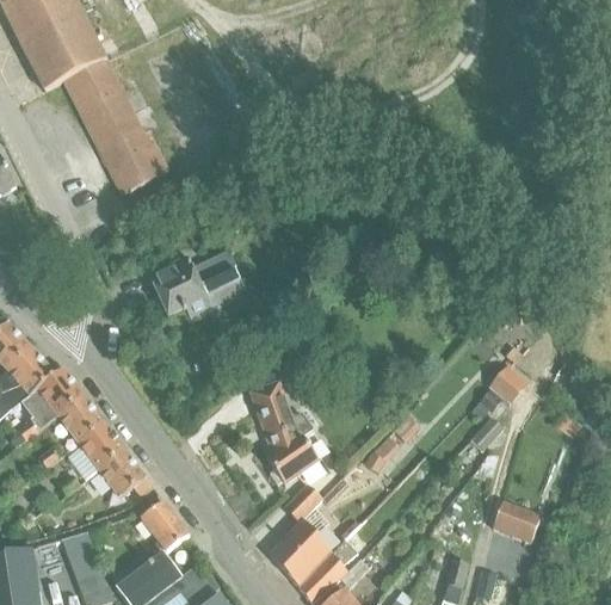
[(0,0),(0,2),(44,90),(63,80),(106,57),(76,0),(0,0)]
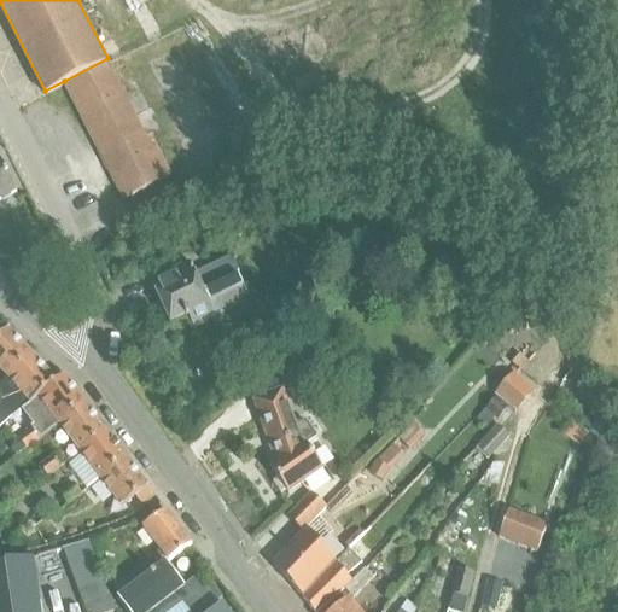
[(108,58),(64,81),(123,196),(170,172),(150,130),(145,133),(108,58)]
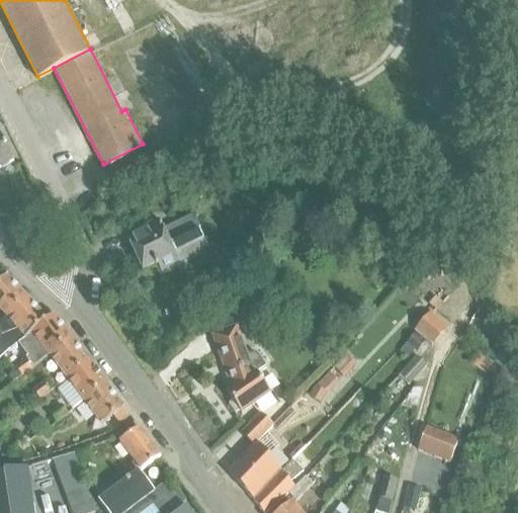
[(0,164),(13,157),(0,132),(0,164)]
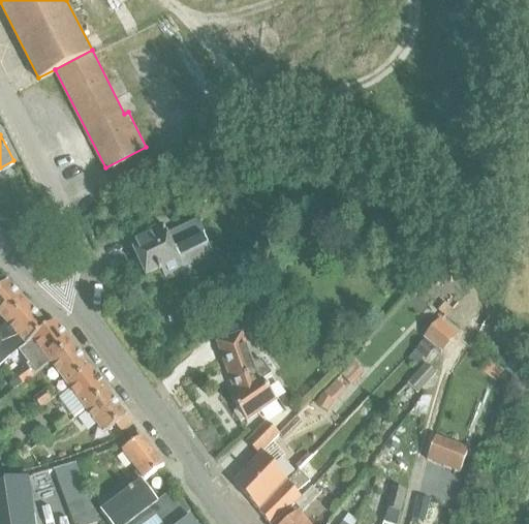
[(186,277),(217,263),(195,217),(166,230),(162,221),(128,237),(145,273),(160,267),(164,277),(182,269),(186,277)]
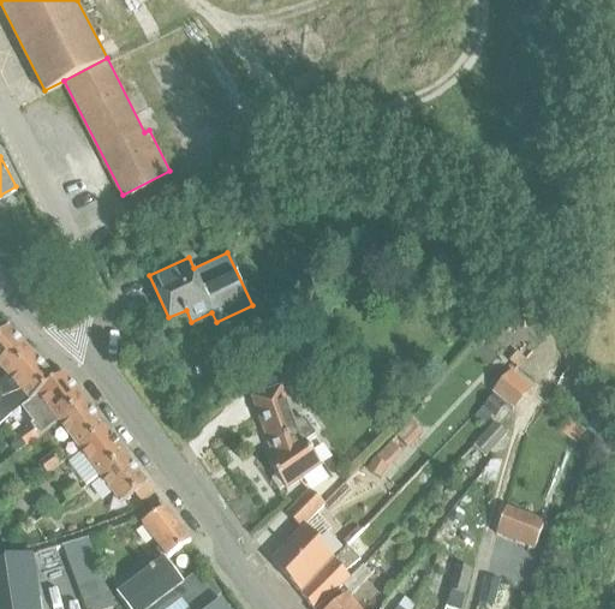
[(0,363),(7,371),(31,348),(7,323),(0,329),(0,363)]
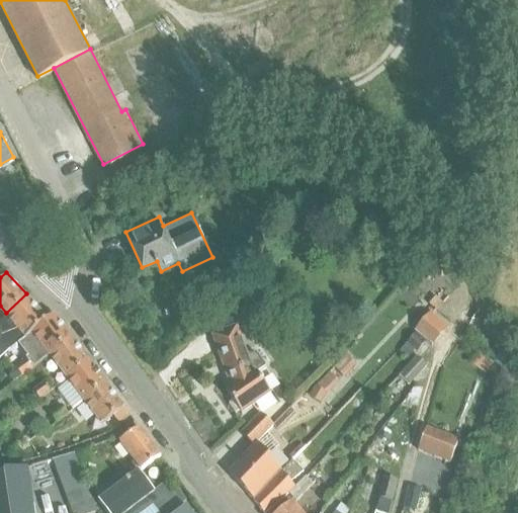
[(0,331),(5,337),(0,340),(0,354),(9,346),(18,339),(19,339),(32,329),(31,329),(48,317),(47,317),(26,293),(6,313),(0,318),(0,331)]
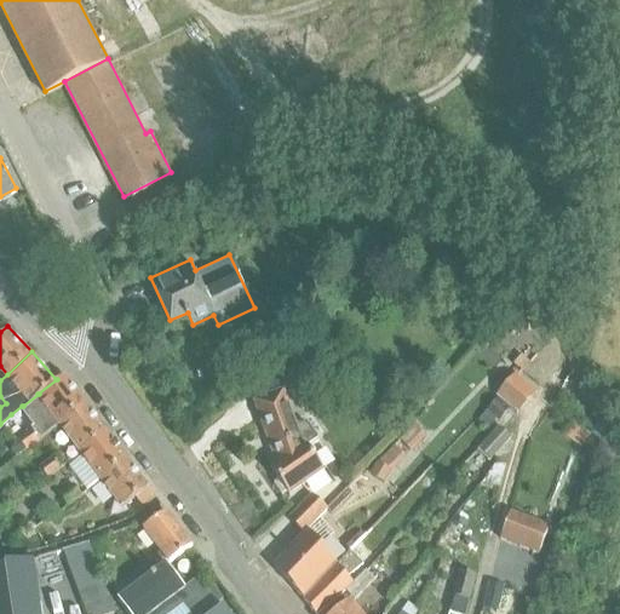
[(517,372),(501,396),(527,412),(543,388),(517,372)]
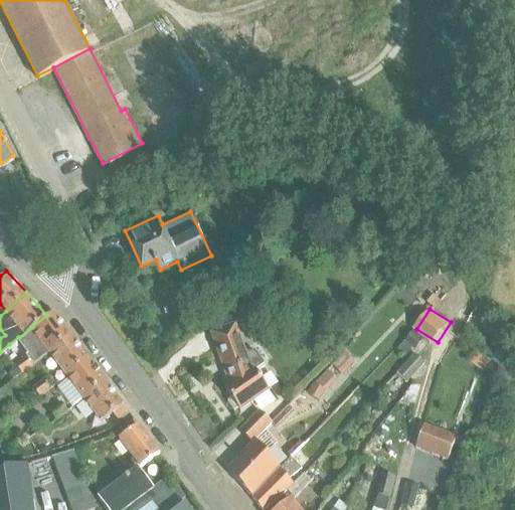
[(32,327),(19,337),(30,351),(28,353),(34,361),(48,350),(70,333),(53,310),(46,315),(47,315),(31,327),(32,327)]
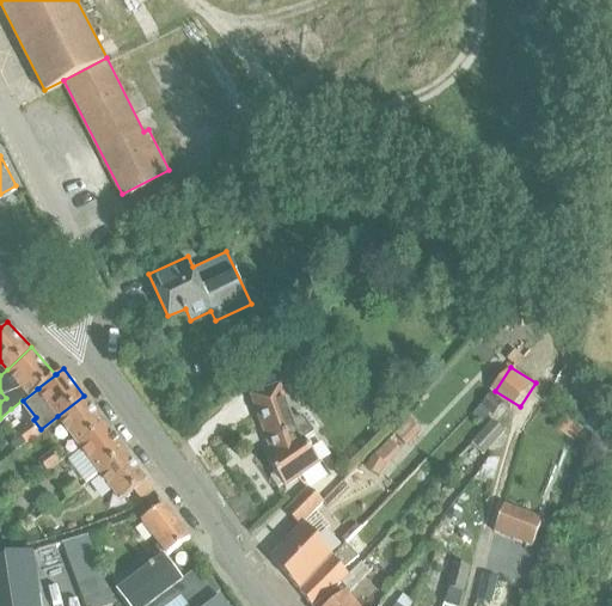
[(279,381),(251,392),(273,454),(267,458),(285,484),(319,460),(301,435),(312,429),(301,414),(292,417),(279,381)]
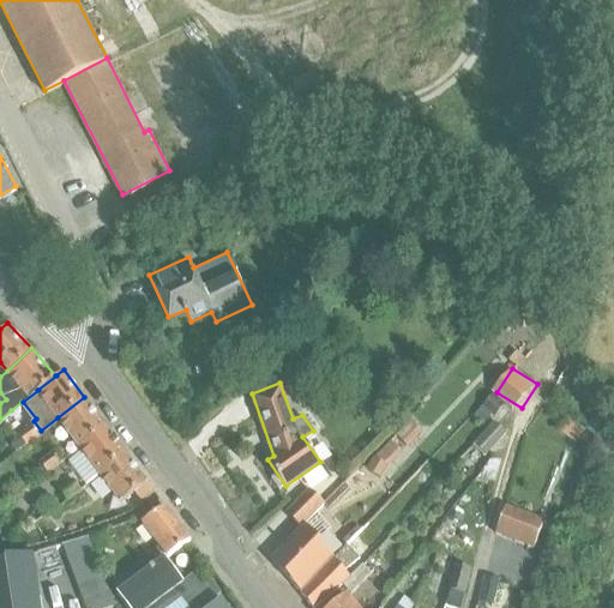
[(597,387),(591,395),(603,404),(609,396),(597,387)]
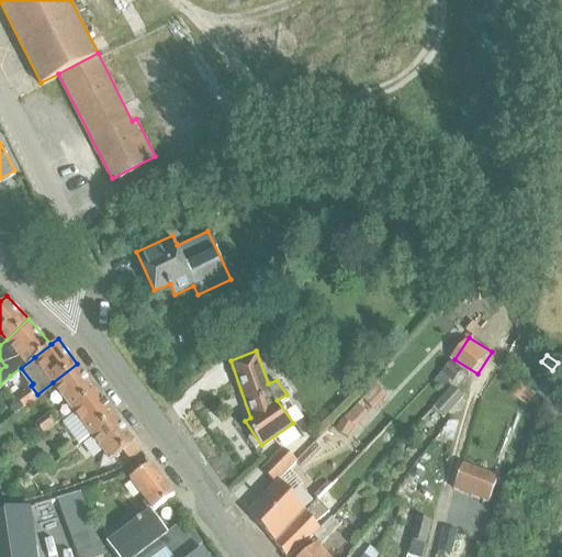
[(97,389),(77,364),(53,382),(71,407),(97,389)]
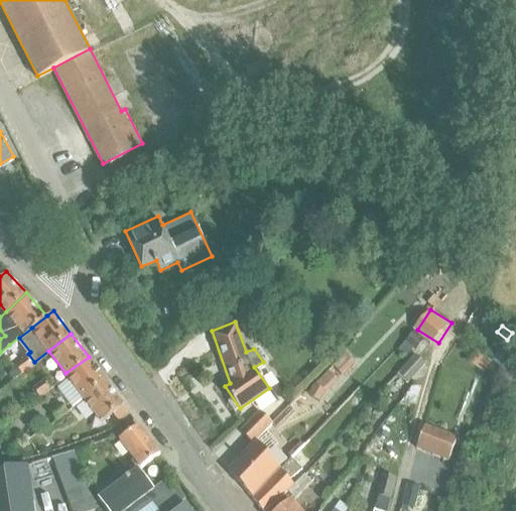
[(502,340),(493,359),(500,362),(509,343),(502,340)]
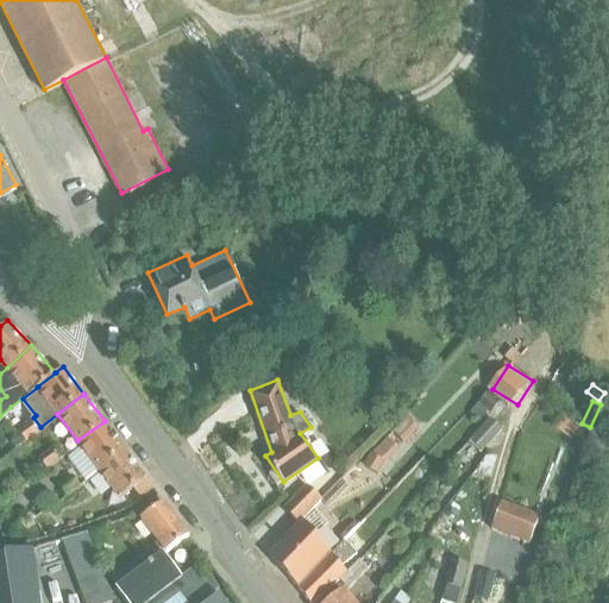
[(419,426),(407,414),(393,429),(405,441),(419,426)]
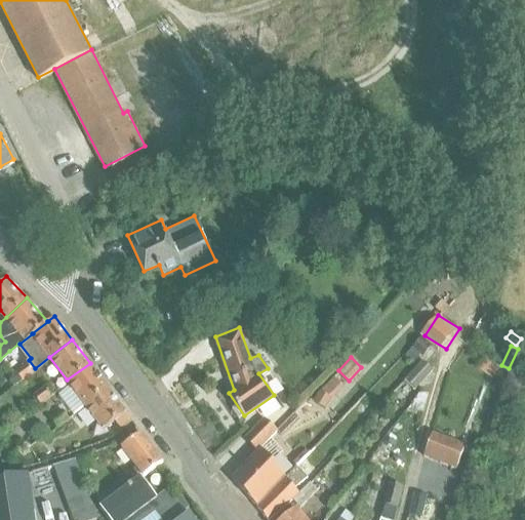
[(432,367),(422,358),(405,377),(414,386),(432,367)]
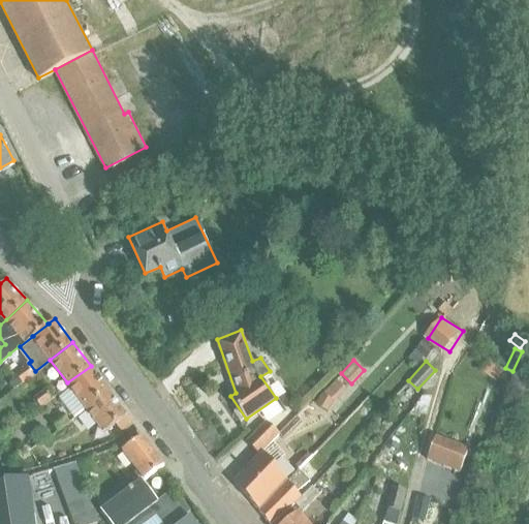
[(16,372),(22,380),(33,372),(27,364),(16,372)]
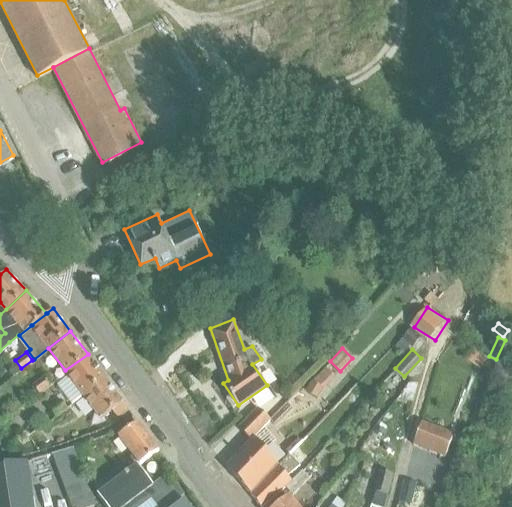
[(105,376),(88,354),(65,370),(83,393),(105,376)]
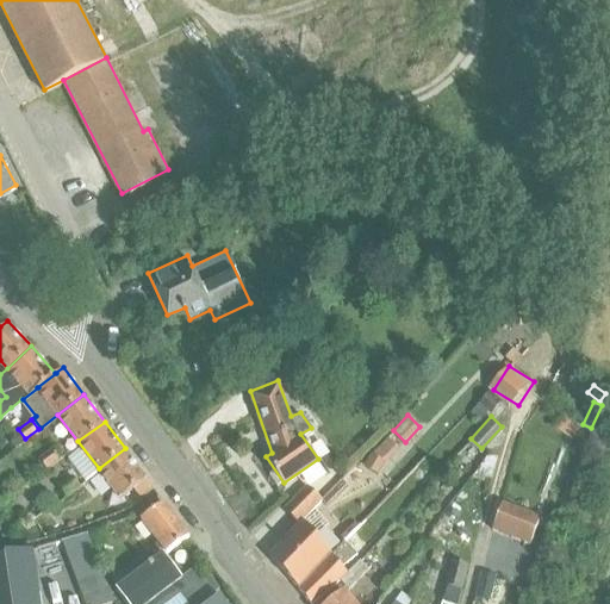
[(38,456),(45,466),(58,455),(51,446),(38,456)]
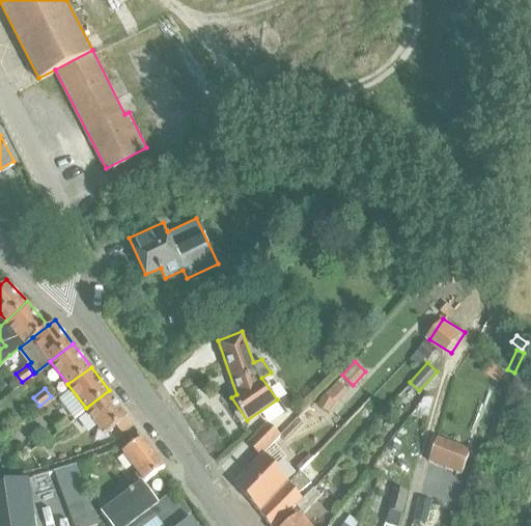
[(133,422),(109,390),(86,408),(104,432),(115,423),(121,432),(133,422)]
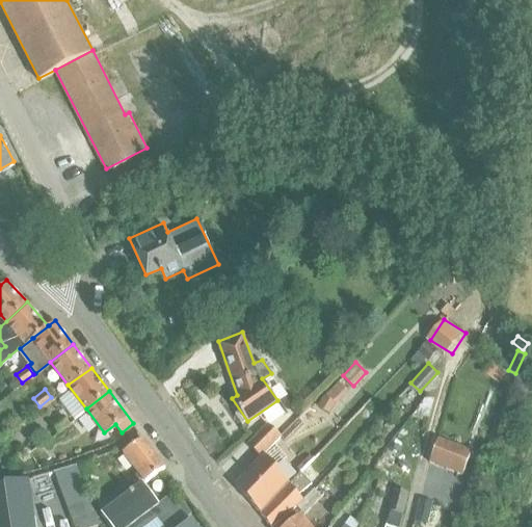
[(324,394),(317,405),(328,412),(336,402),(324,394)]
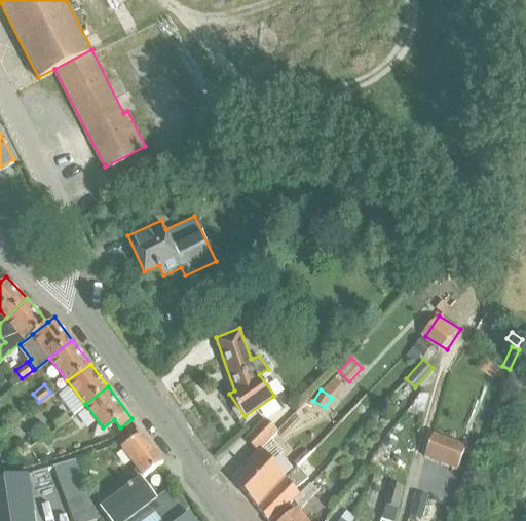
[(63,408),(50,416),(57,424),(69,416),(63,408)]
